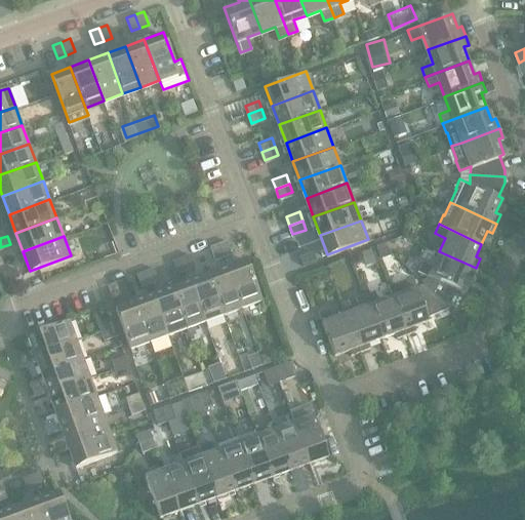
[(229,238),(220,241),(225,254),(234,251),(229,238)]
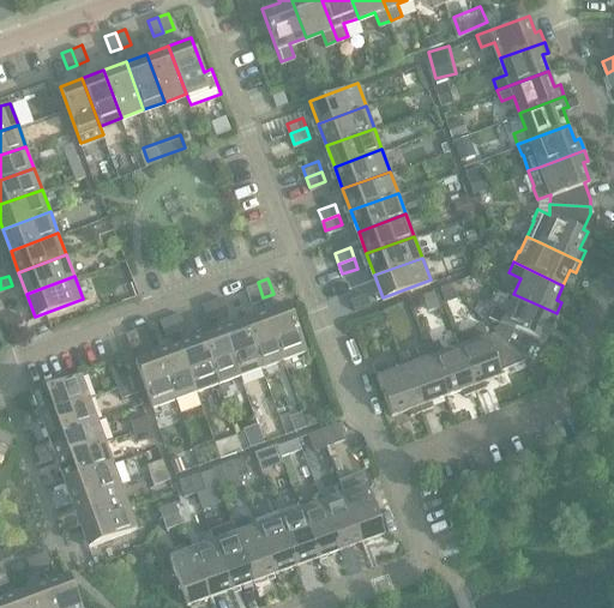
[(258,282),(248,286),(254,301),(263,298),(258,282)]
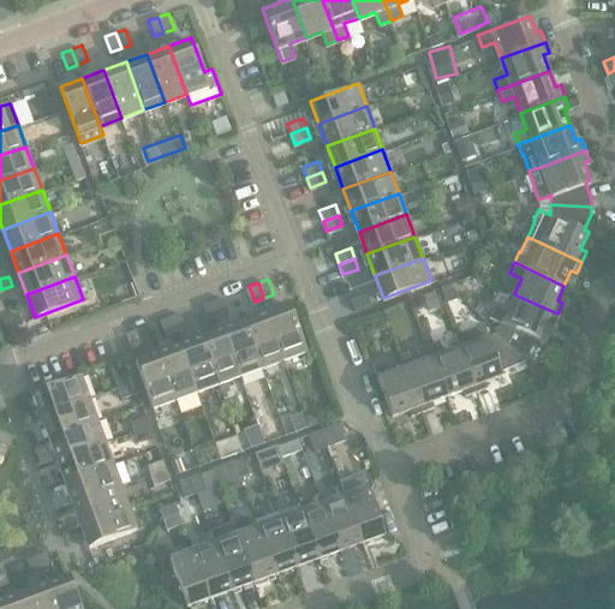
[(354,309),(371,303),(366,291),(351,297),(354,309)]
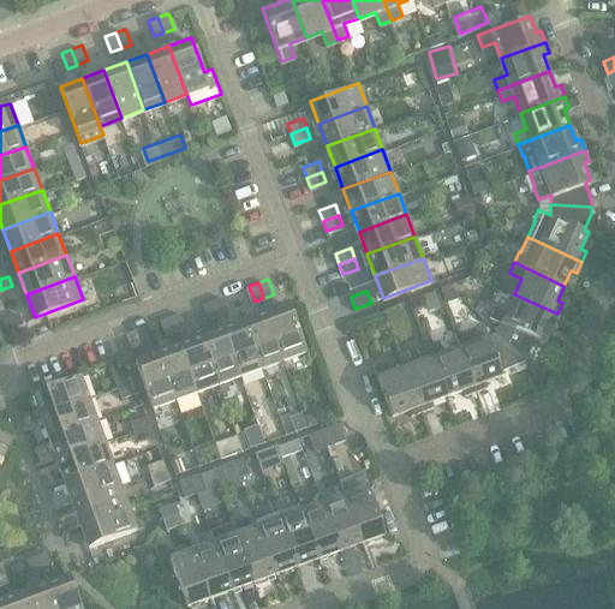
[(225,294),(214,299),(220,315),(231,311),(225,294)]
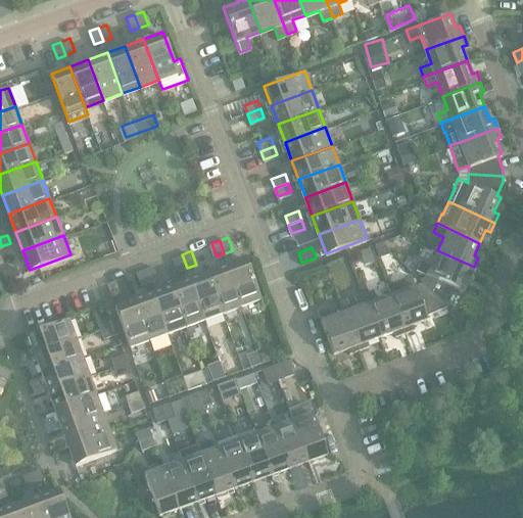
[(474,267),(437,250),(431,263),(421,257),(416,268),(427,273),(422,278),(421,277),(421,278),(446,305),(447,304),(456,286),(459,288),(466,274),(470,276),(474,267)]
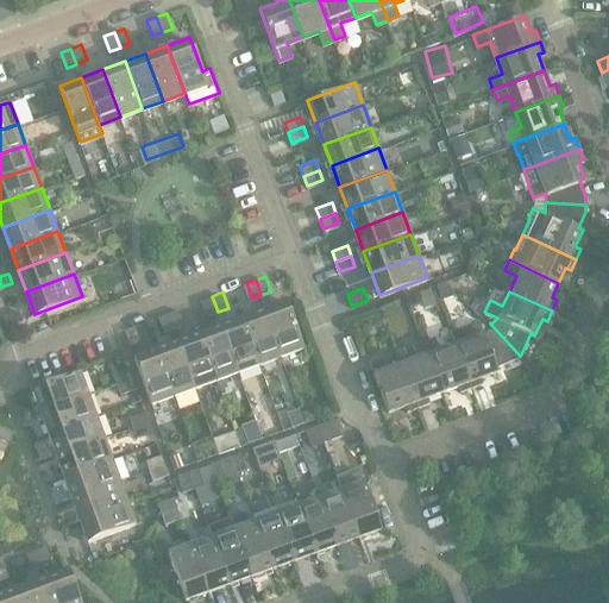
[(212,296),(202,300),(208,315),(218,312),(212,296)]
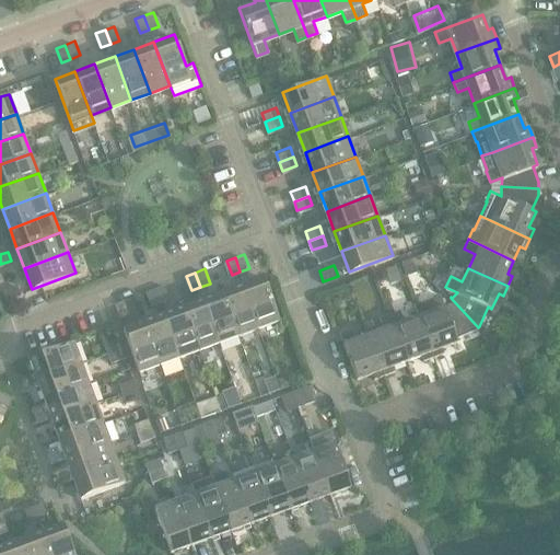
[(244,282),(260,327),(280,320),(265,276),(244,282)]
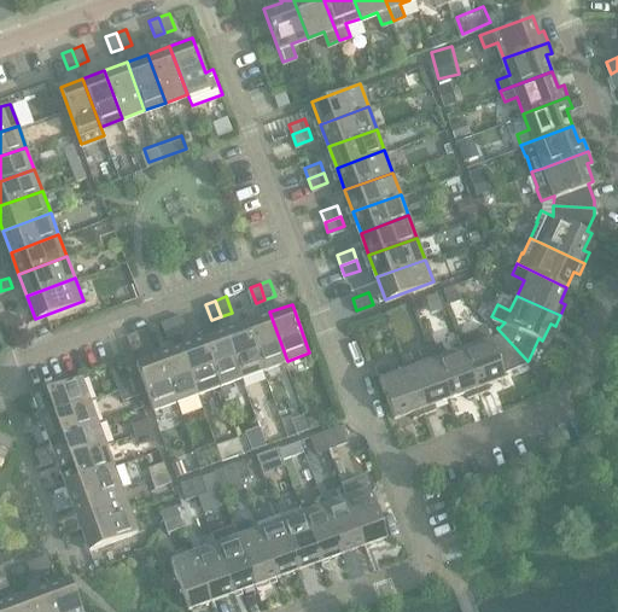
[(21,312),(4,318),(9,328),(24,322),(21,312)]
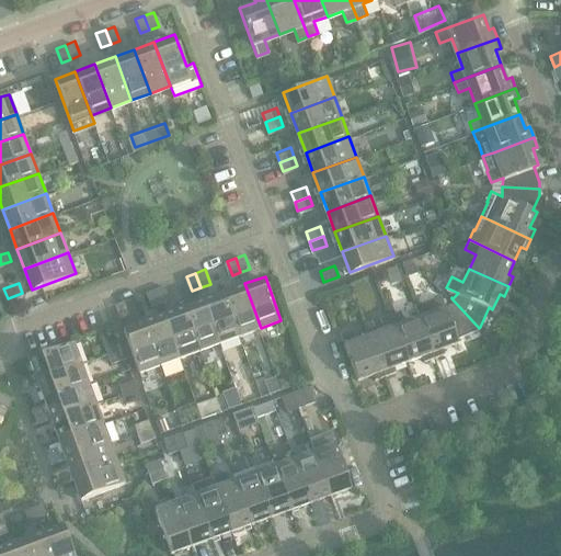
[(244,283),(225,291),(241,335),(261,328),(244,283)]
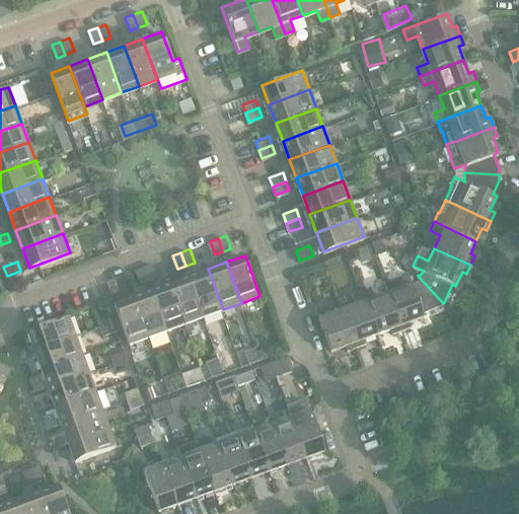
[(153,263),(144,266),(149,279),(157,276),(153,263)]
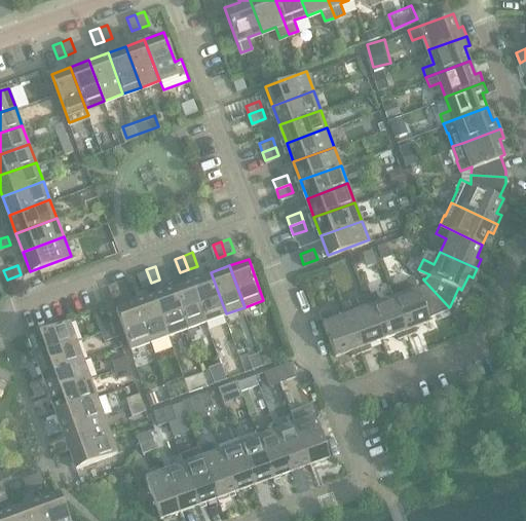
[(143,286),(151,283),(146,269),(138,272),(143,286)]
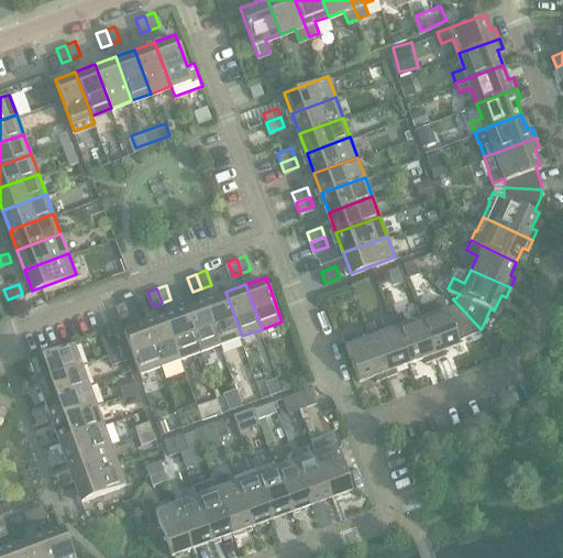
[(221,343),(242,336),(225,292),(206,299),(221,343)]
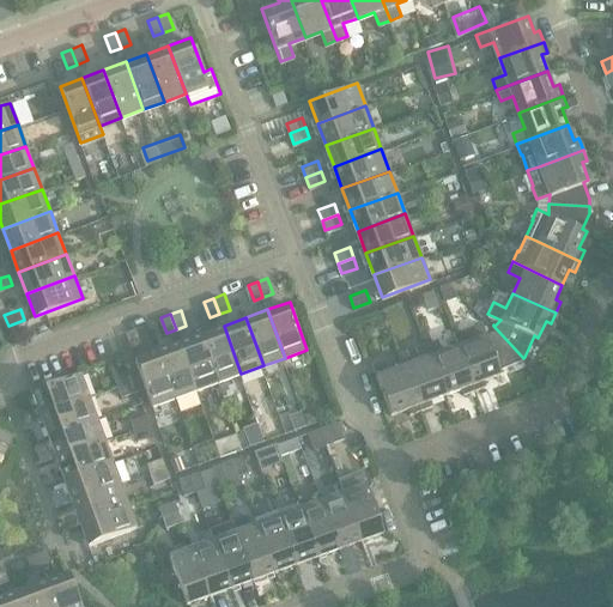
[(474,337),(457,343),(474,388),(485,383),(483,377),(501,371),(481,320),(469,325),(474,337)]
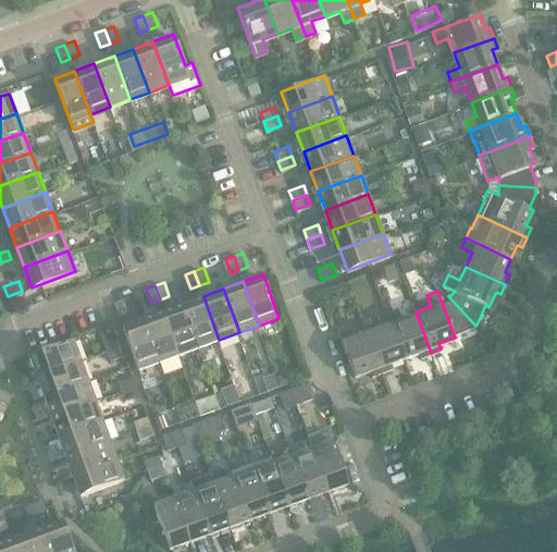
[(130,310),(124,296),(115,301),(120,315),(130,310)]
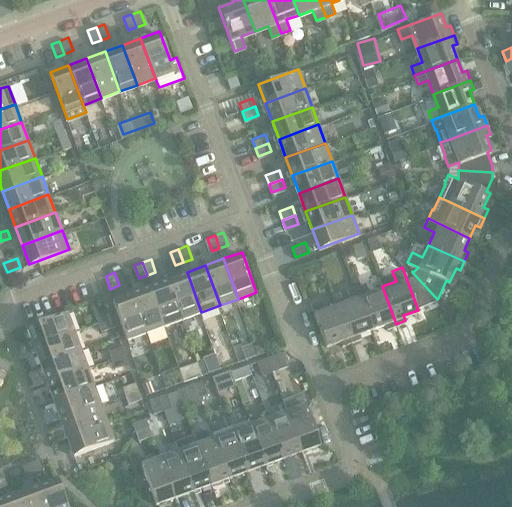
[(187,272),(169,278),(183,318),(201,312),(187,272)]
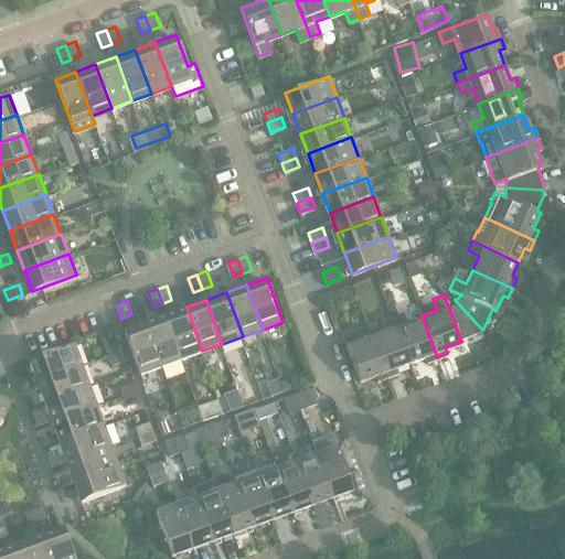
[(182,358),(202,351),(187,307),(167,314),(182,358)]
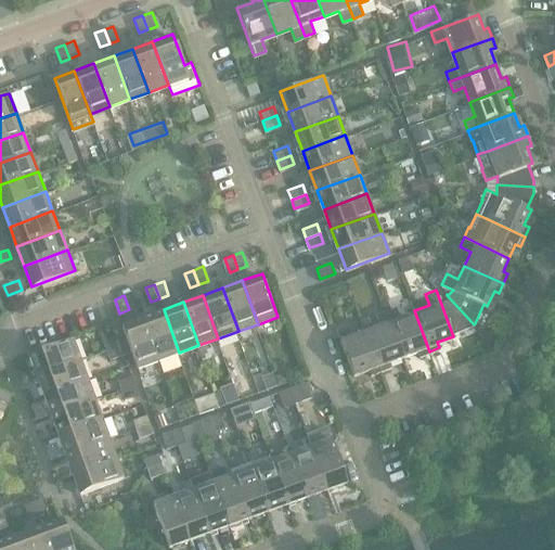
[(420,355),(429,352),(414,310),(400,316),(396,305),(386,308),(403,355),(417,349),(420,355)]
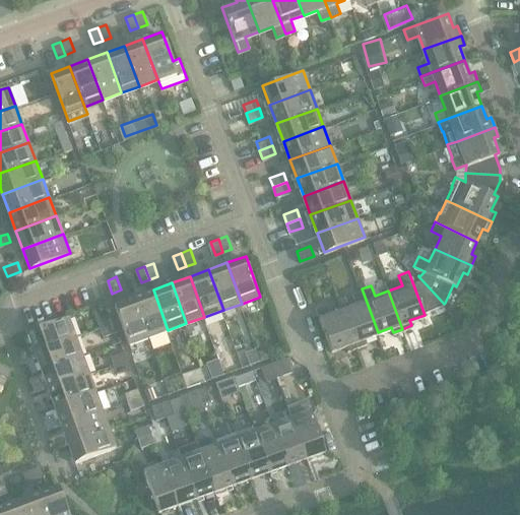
[(364,337),(378,332),(362,288),(352,293),(356,303),(342,308),(356,346),(366,342),(364,337)]
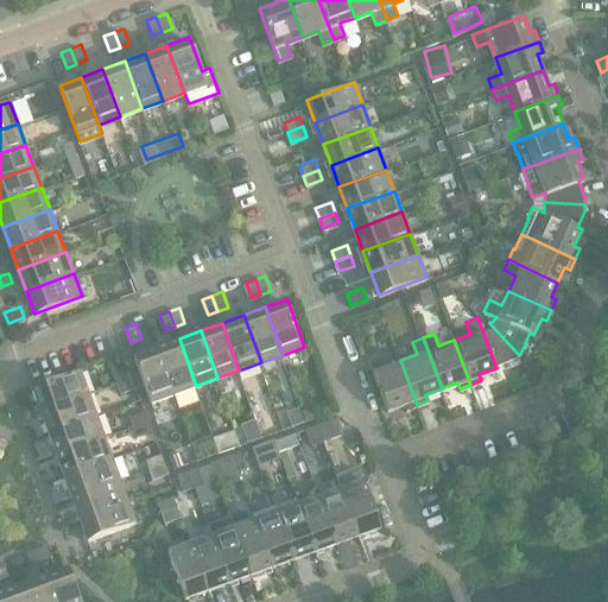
[(179,338),(157,346),(175,393),(196,386),(179,338)]
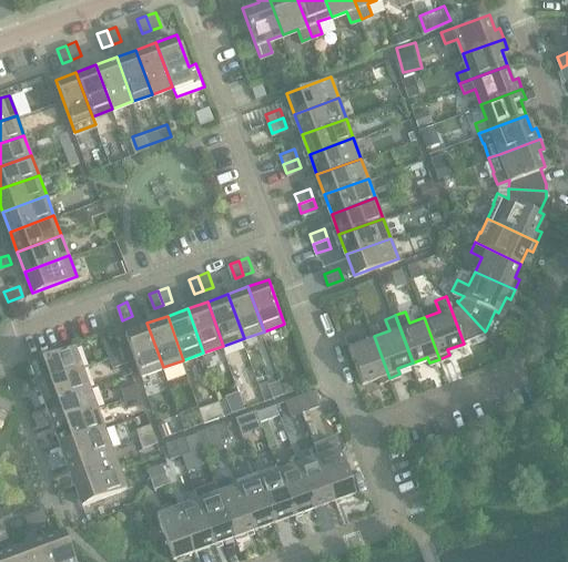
[(142,375),(163,367),(146,323),(127,330),(142,375)]
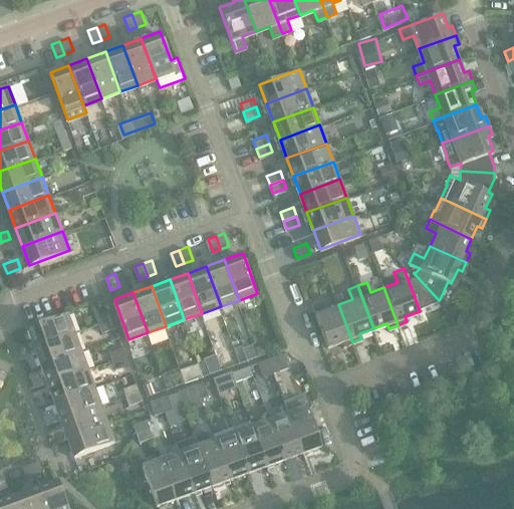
[(343,345),(352,342),(338,304),(325,309),(321,299),(311,302),(327,346),(342,340),(343,345)]
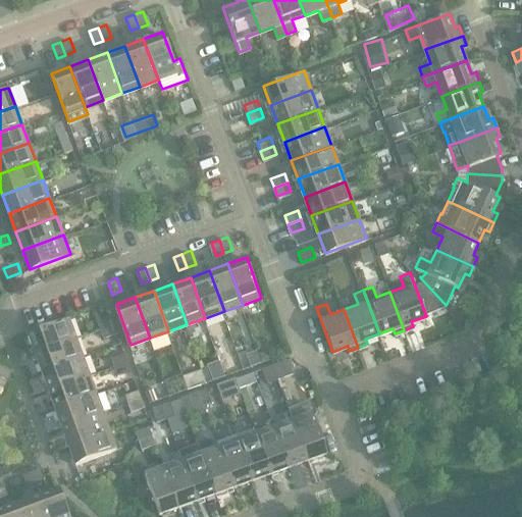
[(97,318),(101,327),(114,322),(111,313),(97,318)]
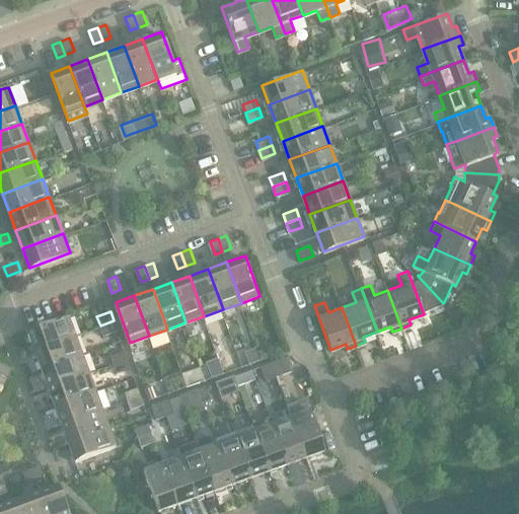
[(35,349),(76,335),(82,333),(75,313),(69,316),(69,315),(29,331),(35,349)]
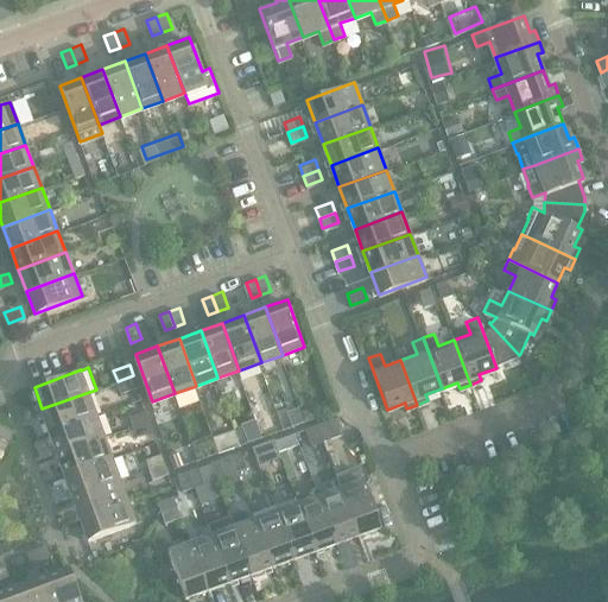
[(137,385),(133,375),(118,381),(121,391),(137,385)]
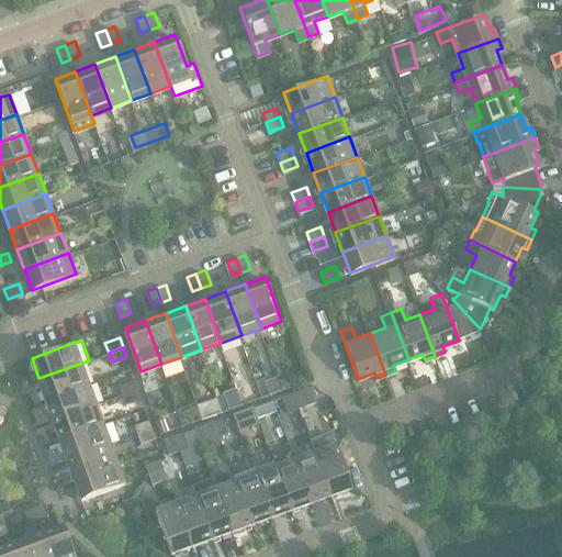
[(89,382),(82,363),(38,378),(46,398),(89,382)]
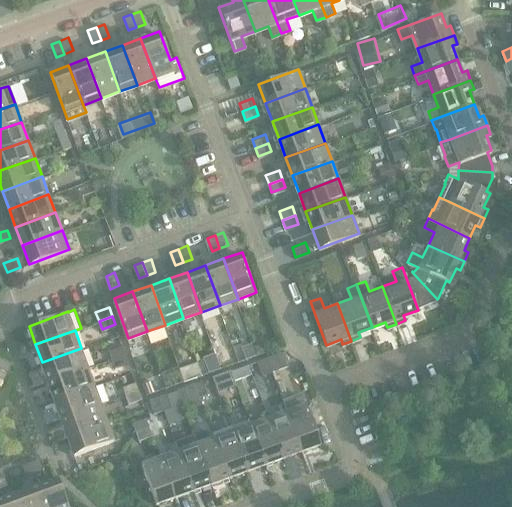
[(255,346),(257,353),(268,349),(265,342),(255,346)]
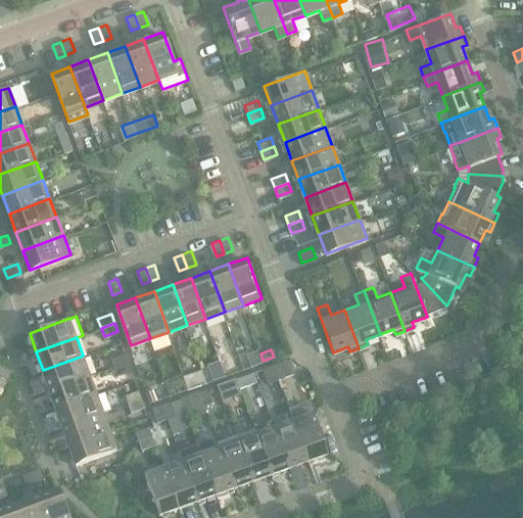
[(110,356),(114,365),(128,360),(125,350),(110,356)]
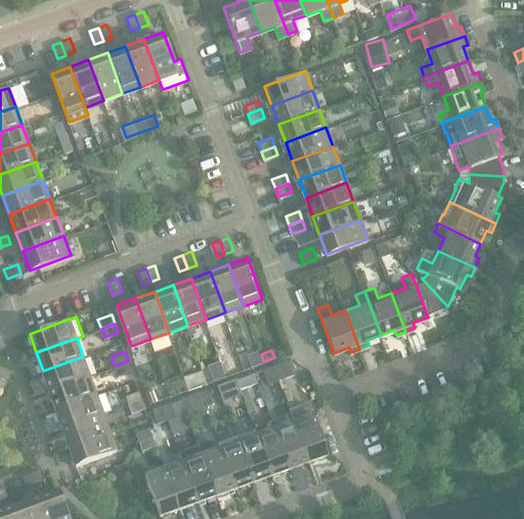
[(43,371),(50,389),(90,375),(83,356),(43,371)]
